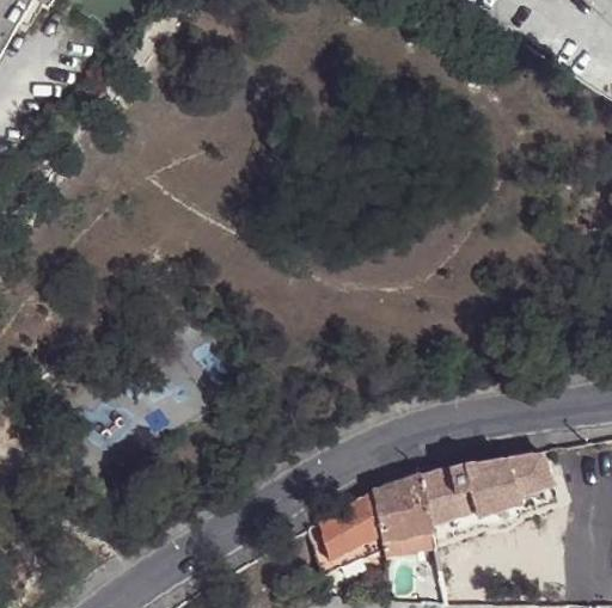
[(476,461),(421,472),(429,520),(549,483),(540,452),(476,461)]
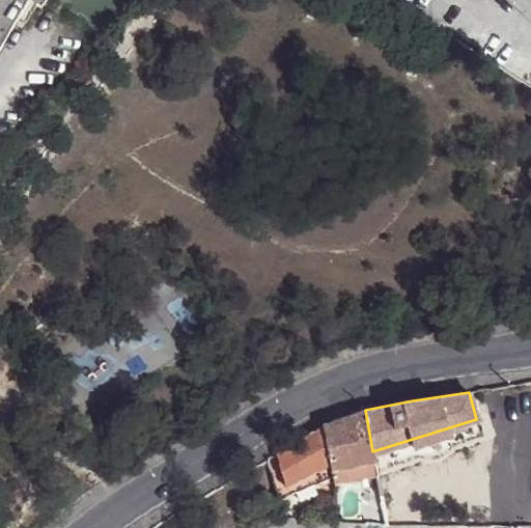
[(332,471),(373,459),(372,451),(365,410),(323,423),(330,464),(332,471)]
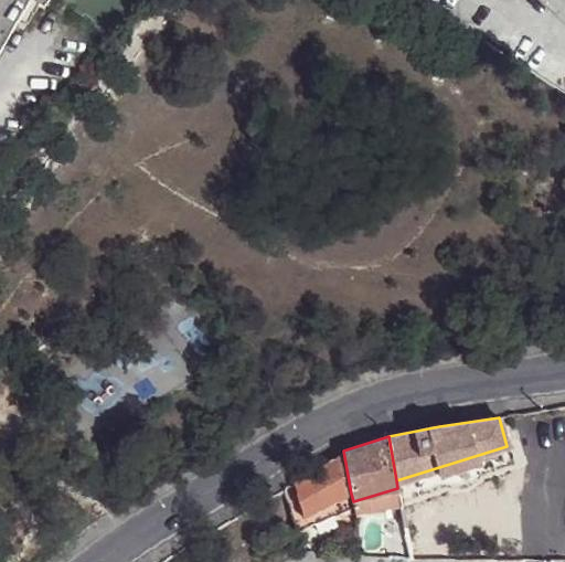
[(507,446),(396,480),(397,488),(398,497),(441,485),(447,486),(451,486),(457,486),(461,485),(467,483),(471,480),(473,478),(478,473),(511,463),(507,446)]
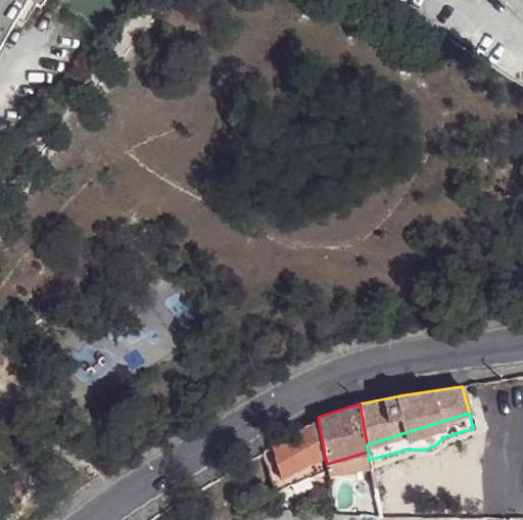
[(281,476),(272,480),(276,495),(329,471),(327,464),(325,457),(318,417),(272,443),(281,476)]
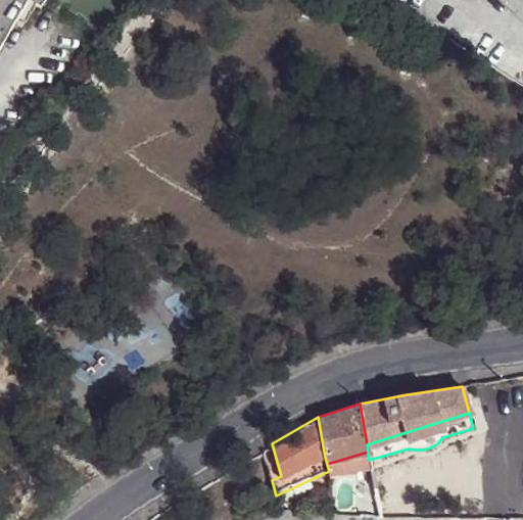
[(327,464),(329,471),(330,476),(370,466),(369,460),(368,452),(327,464)]
